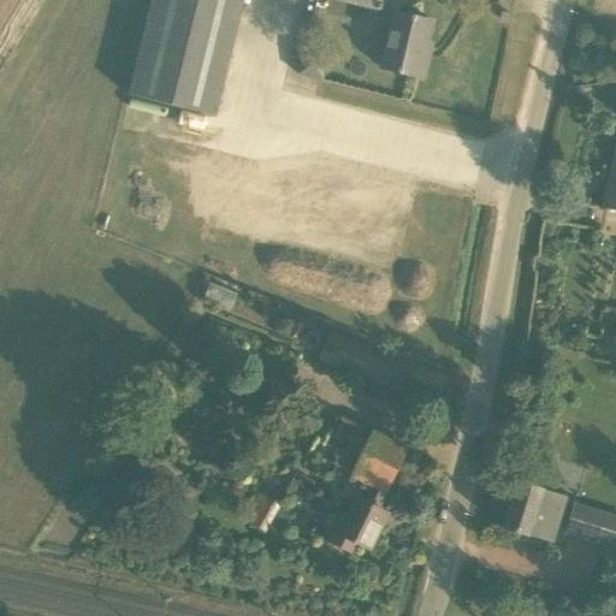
[(212,116),(240,0),(150,0),(128,95),(212,116)]
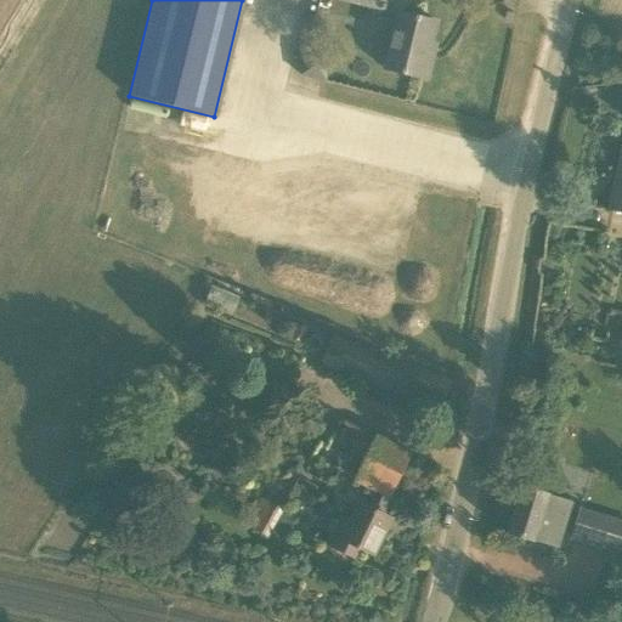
[(386,0),(340,0),(385,10),(386,0)]
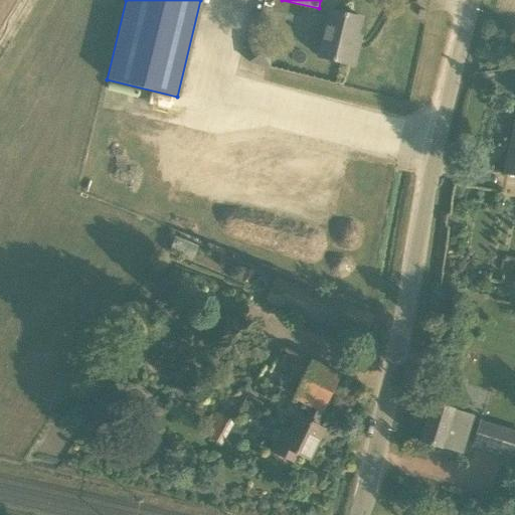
[(354,65),(358,47),(354,46),(361,18),(330,10),(319,56),(354,65)]
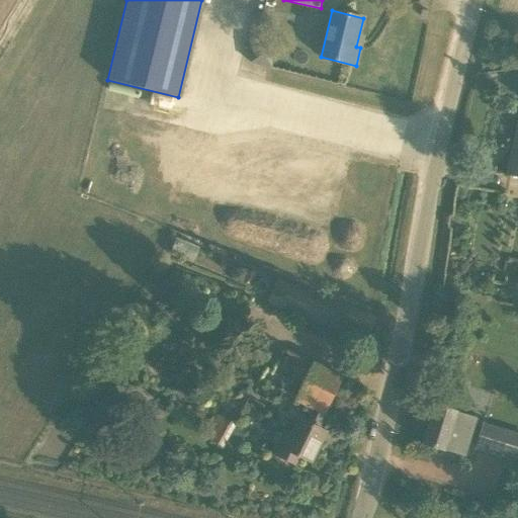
[(517,126),(508,174),(517,175),(517,126)]
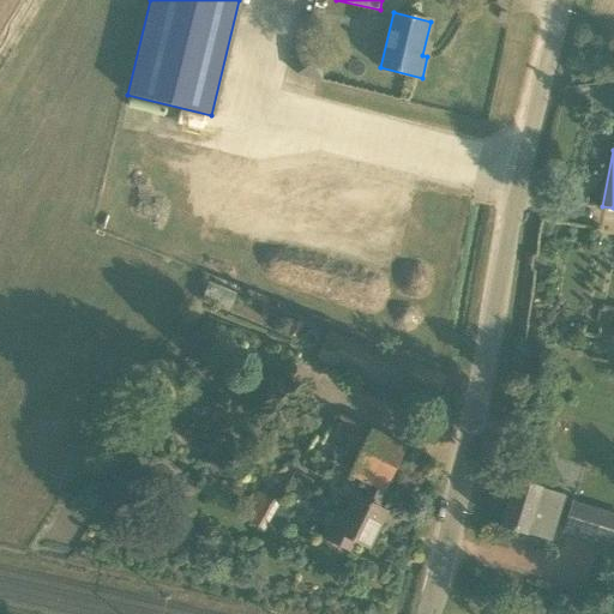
[(377,507),(405,449),(369,431),(350,474),(371,485),(363,500),(355,497),(347,513),(335,507),(321,536),(348,549),(353,540),(368,547),(386,512),(377,507)]
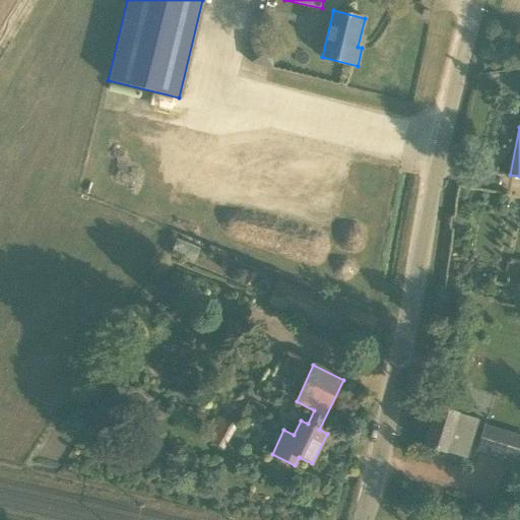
[(466,457),(478,418),(437,406),(425,446),(447,453),(448,452),(466,457)]
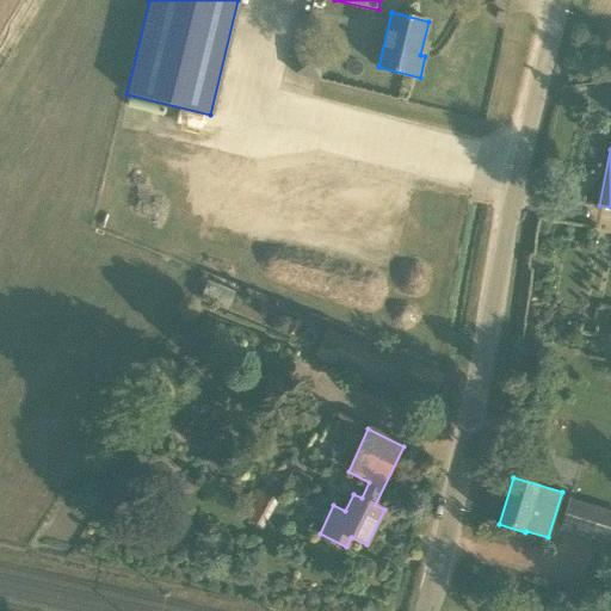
[(240,514),(263,528),(277,503),(277,501),(254,489),(240,514)]
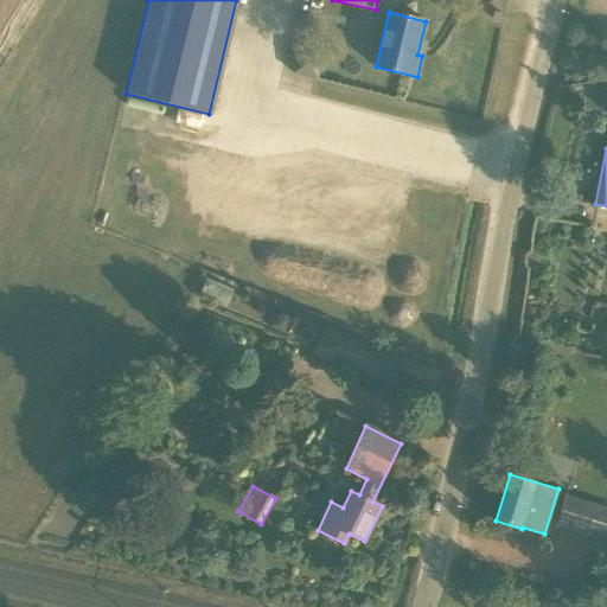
[(606,509),(606,508),(566,496),(556,526),(599,538),(606,509)]
